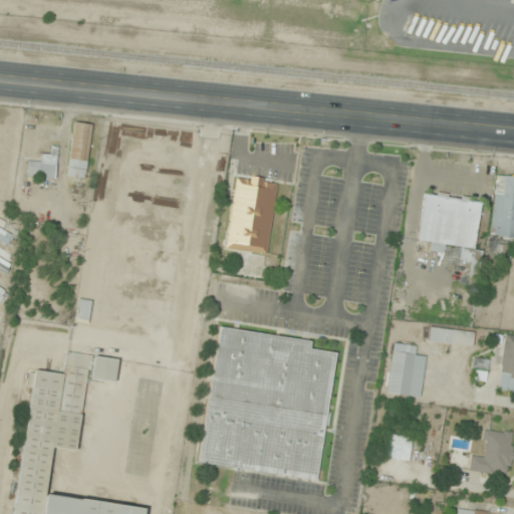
[(66,177),(84,180),(92,124),(73,121),(66,177)]
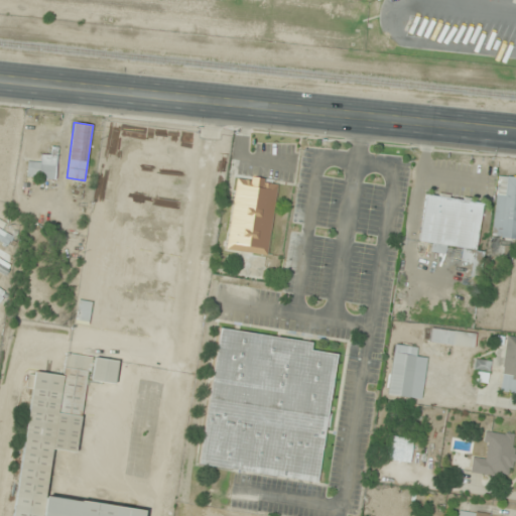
[(54,179),(55,155),(39,154),(39,162),(27,162),(26,178),(54,179)]
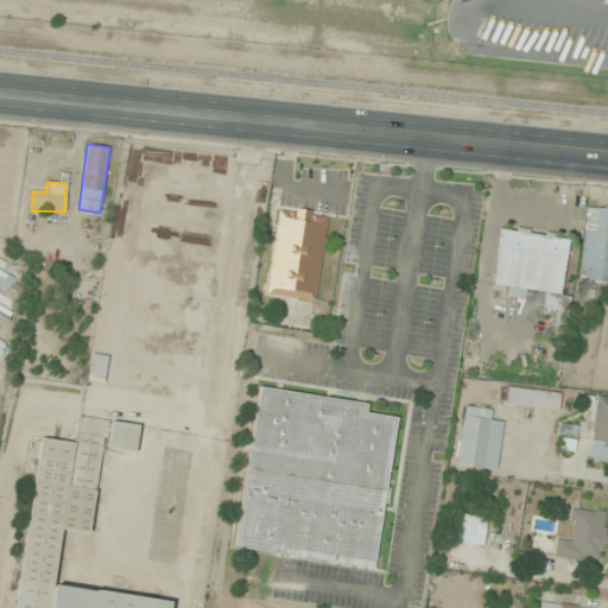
[(278,207),(266,296),(315,302),(327,214),(278,207)]
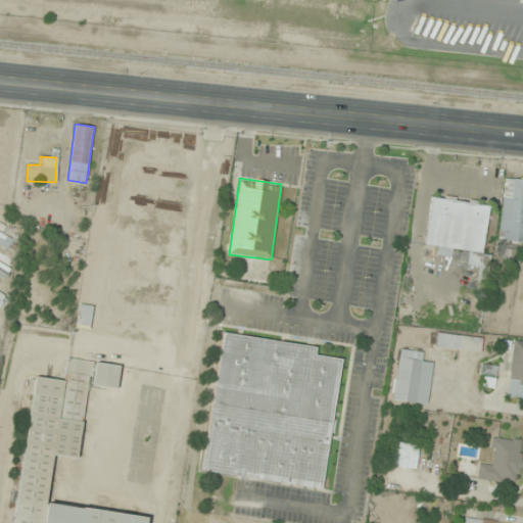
[(522,180),(504,179),(498,241),(522,242),(522,180)]
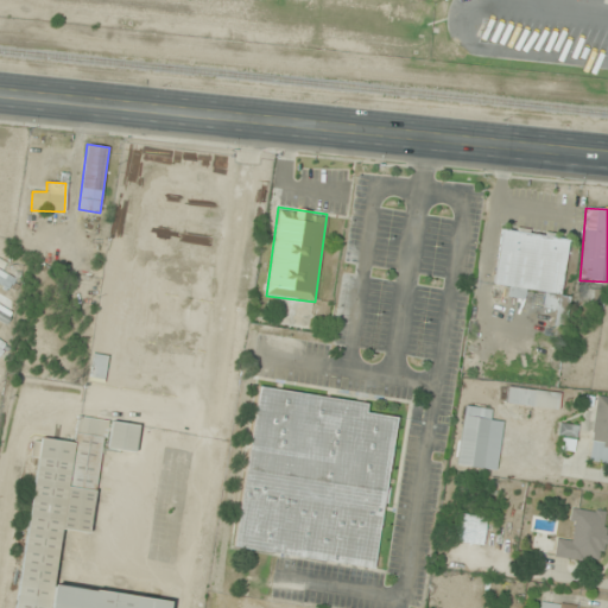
[(569,236),(500,228),(494,285),(508,287),(507,298),(524,301),(525,290),(563,293),(569,236)]
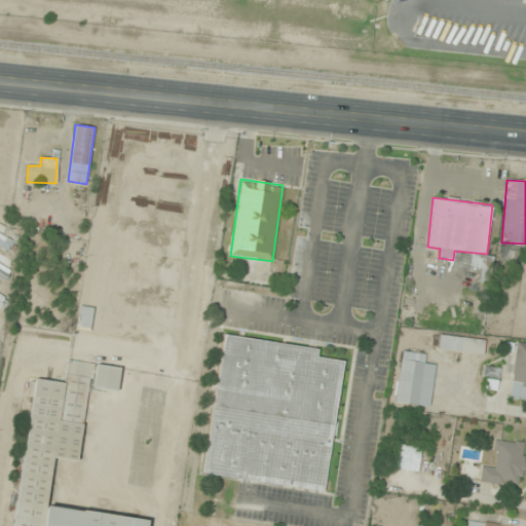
[(0,249),(10,249),(10,237),(0,237),(0,249)]
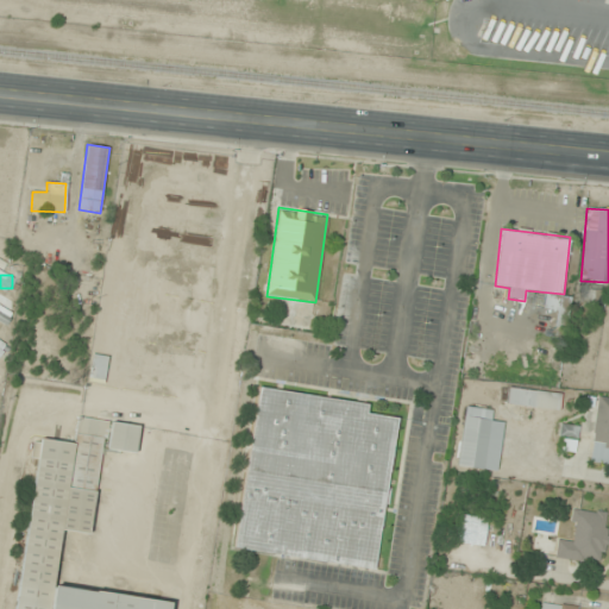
[(102,382),(108,358),(94,355),(87,377),(102,382)]
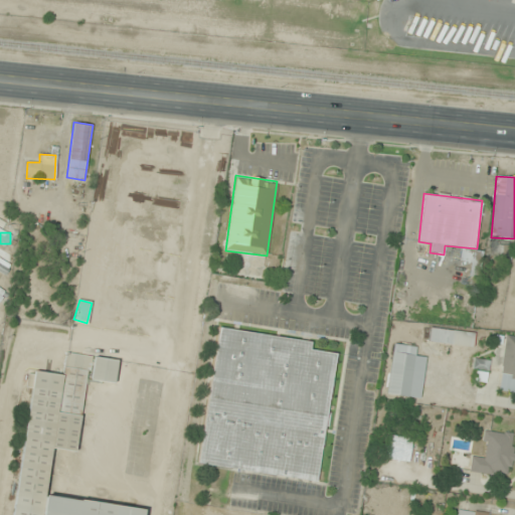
[(474,348),(475,332),(431,328),(428,344),(474,348)]
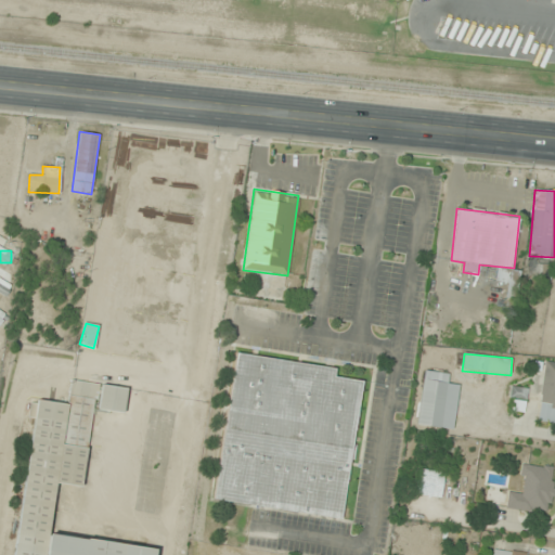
[(335,368),(234,355),(215,501),(343,518),(361,382),(334,378),(335,368)]
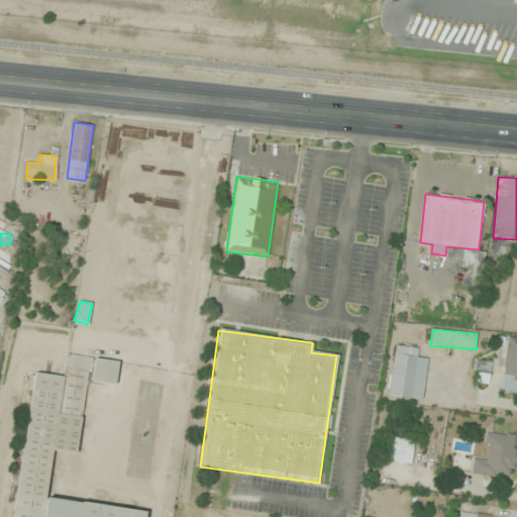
[(516,337),(507,336),(499,392),(516,395),(516,337)]
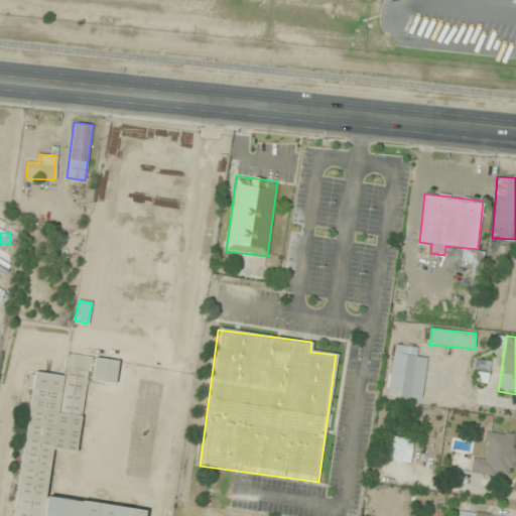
[(421,400),(426,359),(416,358),(417,347),(394,345),(388,396),(421,400)]
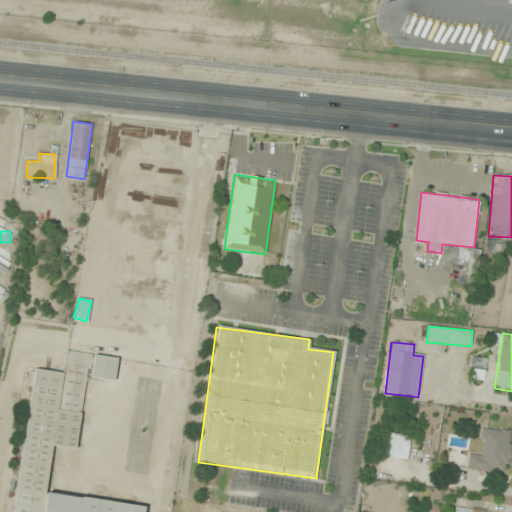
[(139,511),(140,506),(45,493),(51,446),(76,450),(85,378),(113,381),(116,358),(65,351),(63,373),(31,369),(12,511),(139,511)]
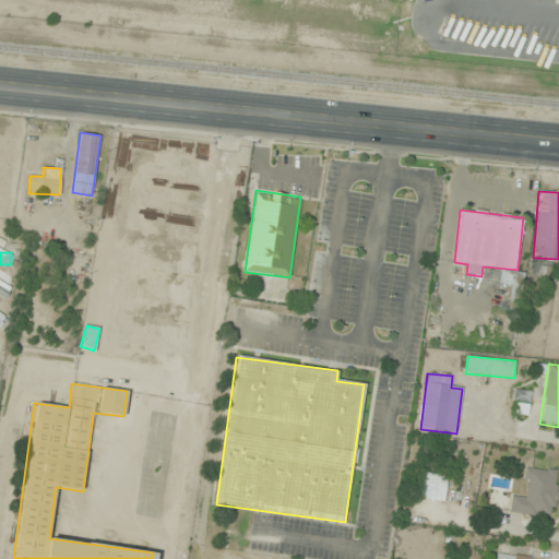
[(530,401),(530,392),(515,391),(515,401),(530,401)]
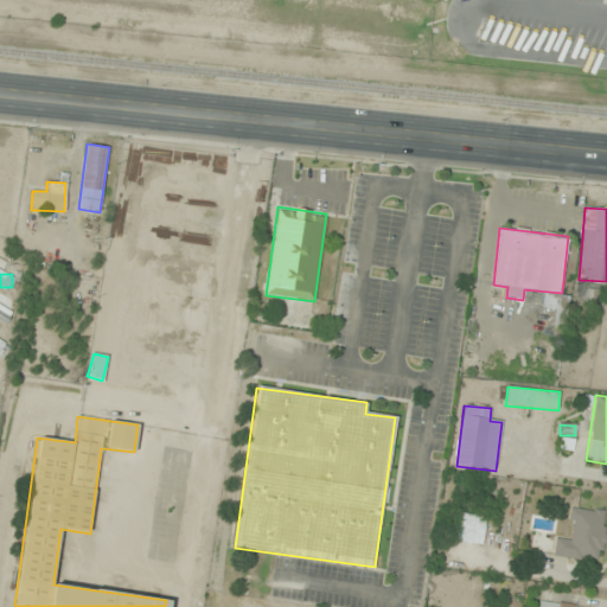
[(554,556),(604,563),(606,530),(606,511),(572,508),(568,537),(556,535),(554,556)]
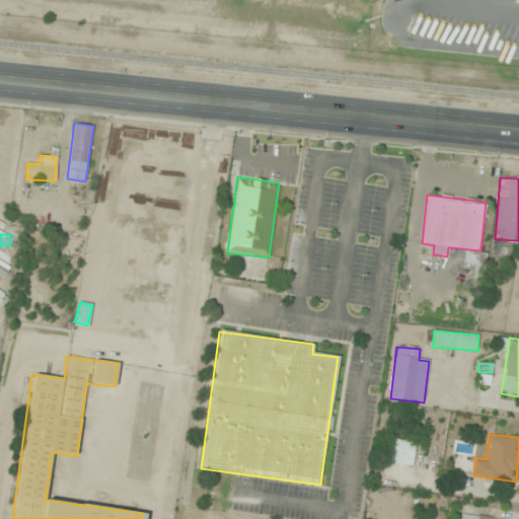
[(416,442),(392,439),(389,462),(413,465),(416,442)]
